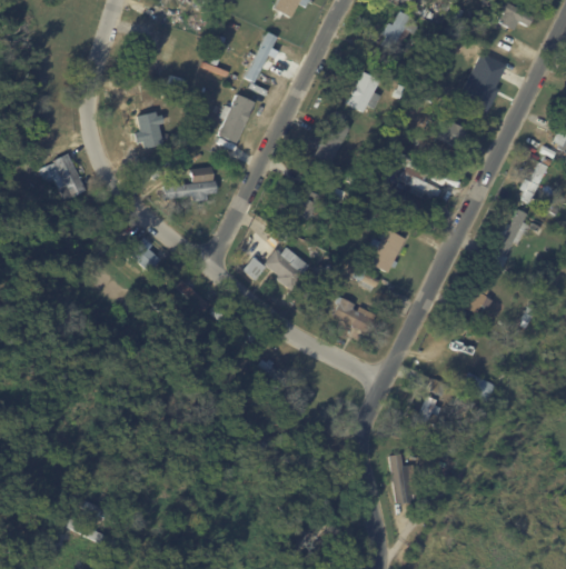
[(308,0),(305,6),(297,2),(289,17),(272,9),(277,0),(308,0)]
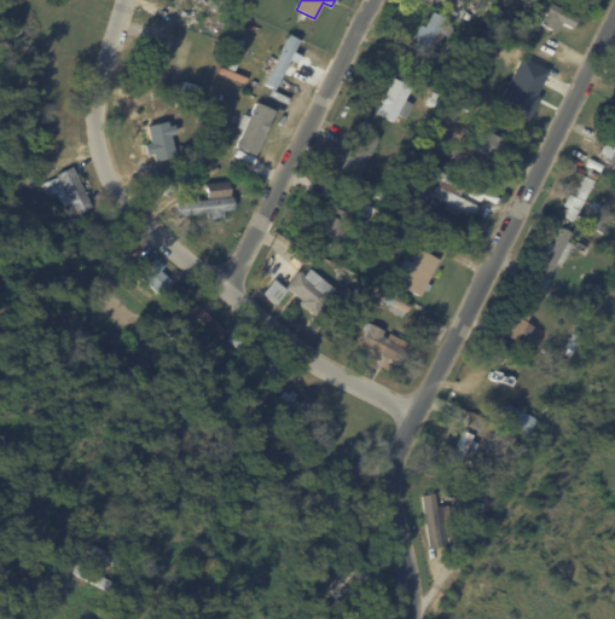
[(540,0),(579,19),(573,29),(557,21),(551,32),(541,25),(546,16),(524,4),(526,0),(540,0)]
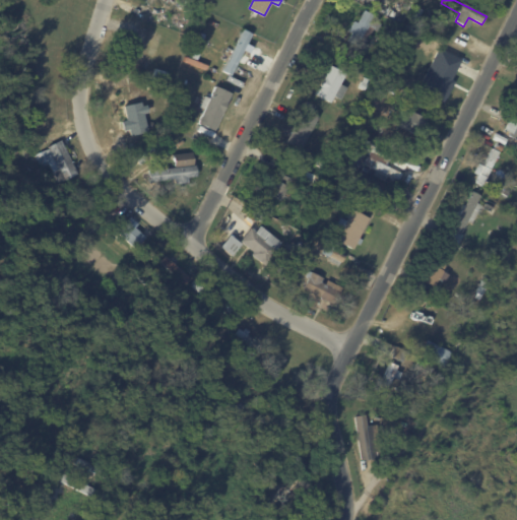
[(364,52),(346,43),(351,34),(348,33),(353,21),(358,23),(364,11),(374,16),(379,19),(378,22),(382,24),(378,31),(375,29),(364,52)]
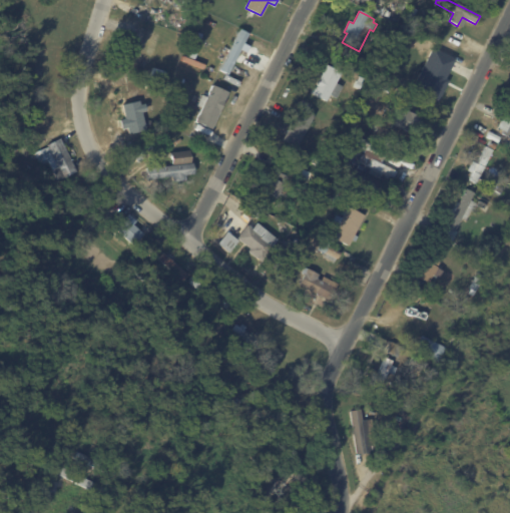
[(153,25),(156,16),(162,18),(159,27),(153,25)]
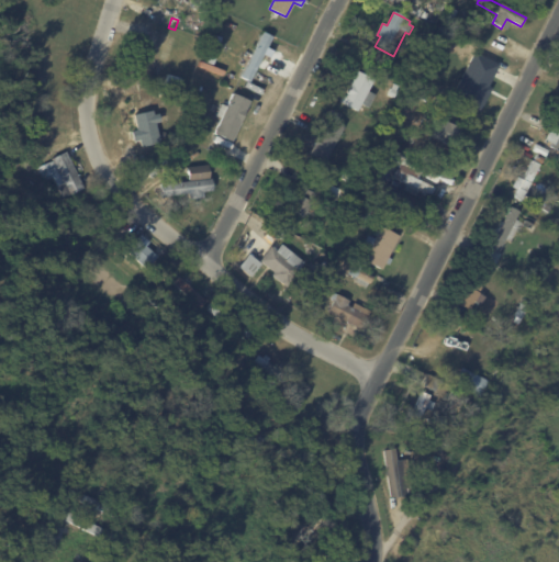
[(134,36),(137,24),(149,27),(146,40),(134,36)]
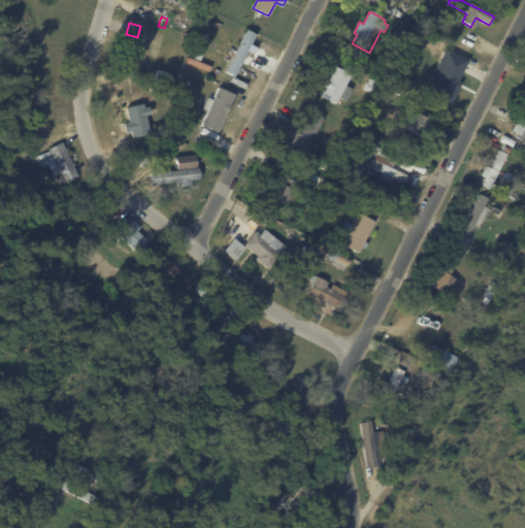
[(395,23),(406,28),(403,36),(392,30),(395,23)]
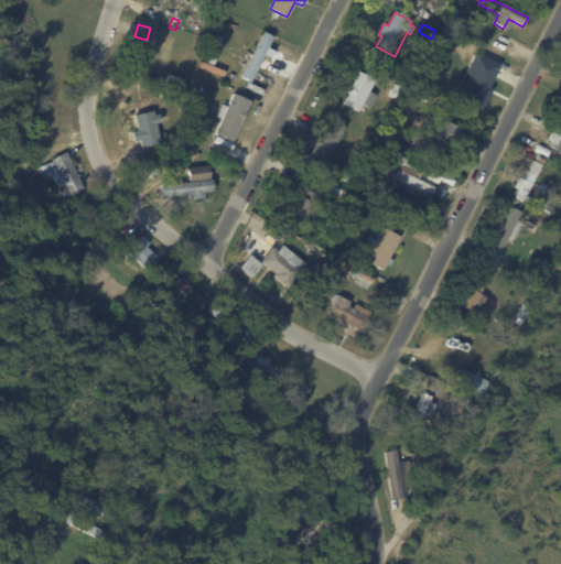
[(153,30),(163,32),(159,46),(164,47),(158,73),(152,72),(149,80),(139,78),(142,64),(137,62),(141,46),(148,47),(153,30)]
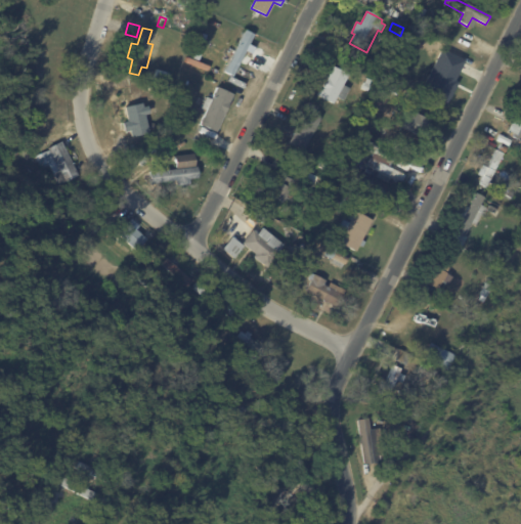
[(233,77),(225,73),(246,31),(254,35),(233,77)]
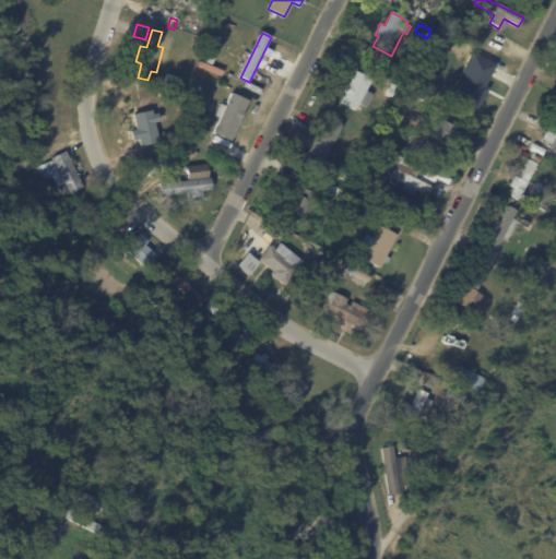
[(450,97),(473,54),(496,66),(485,86),(488,88),(476,110),(450,97)]
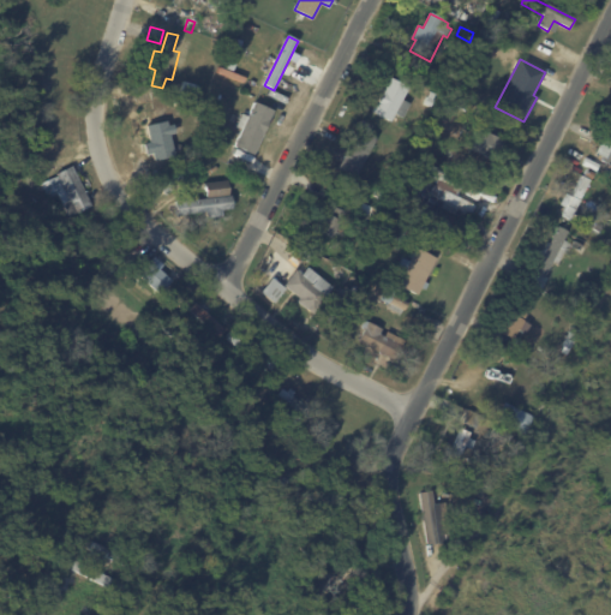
[(373,113),(391,79),(409,88),(403,100),(412,105),(405,118),(396,114),(391,123),(373,113)]
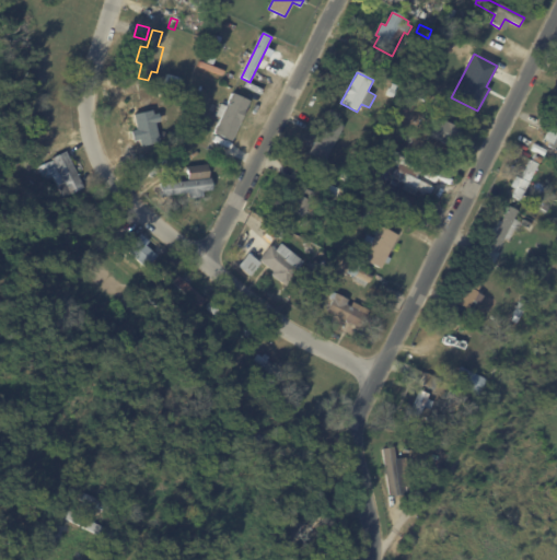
[(167,74),(182,79),(177,92),(163,88),(167,74)]
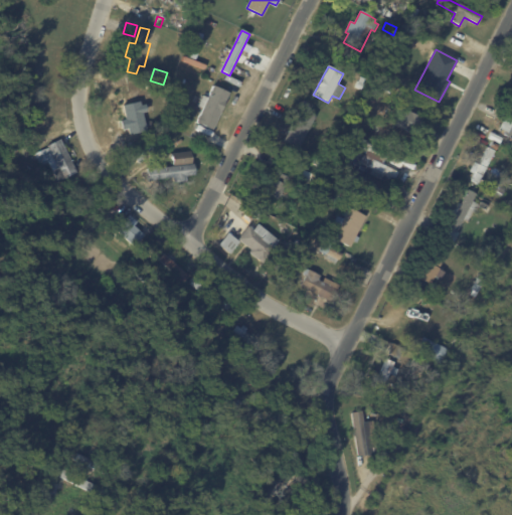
[(213,130),(197,123),(203,109),(199,107),(204,96),(209,98),(214,86),(229,93),(213,130)]
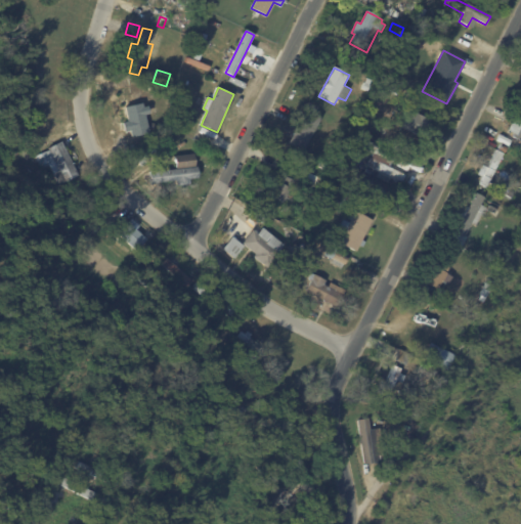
[(375,112),(378,100),(386,102),(383,114),(375,112)]
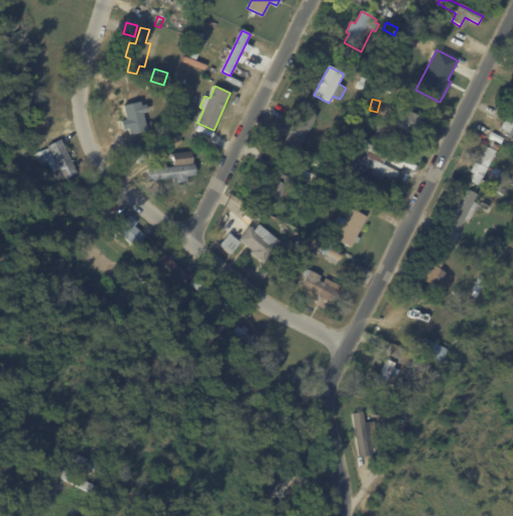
[(407,108),(411,99),(423,104),(420,108),(418,107),(415,112),(407,108)]
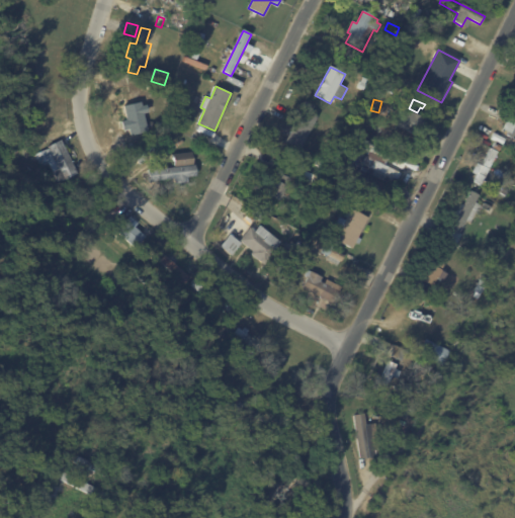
[(302,151),(284,142),(303,106),(321,116),(302,151)]
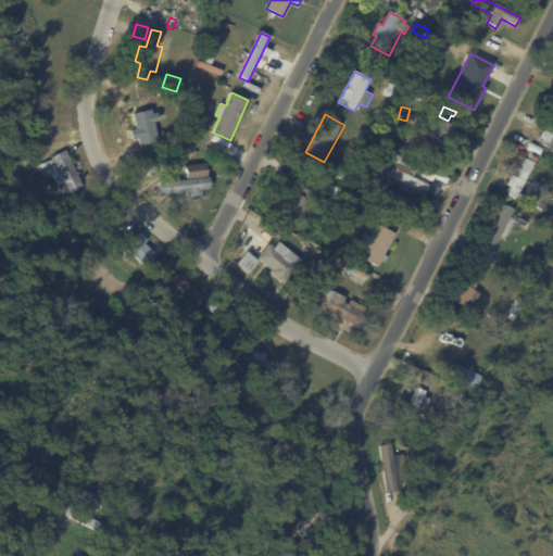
[(452,133),(454,134),(448,147),(424,136),(434,116),(454,127),(452,133)]
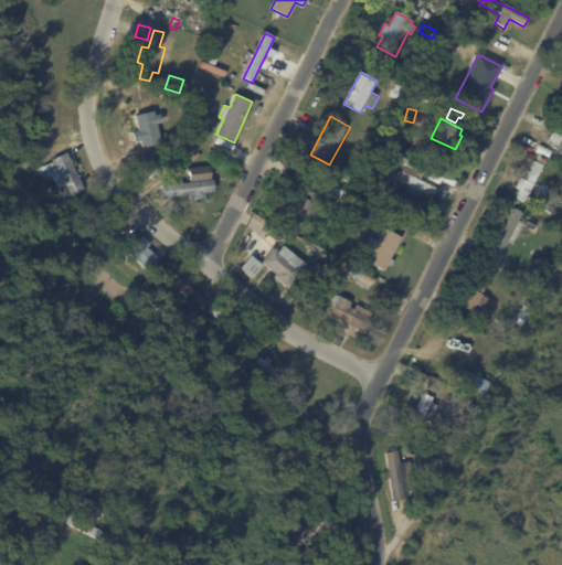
[(189,135),(192,127),(198,129),(194,137),(189,135)]
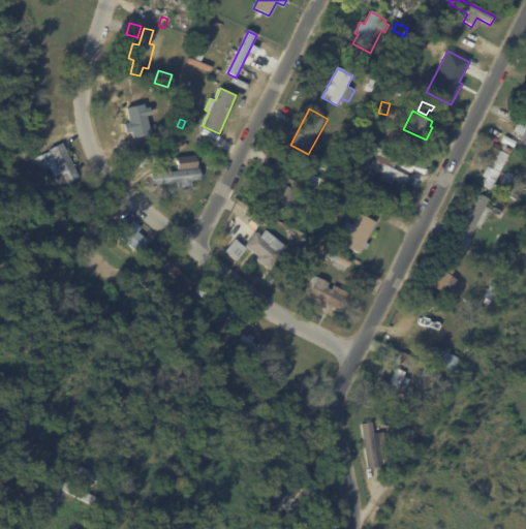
[(525,145),(517,141),(525,121),(525,145)]
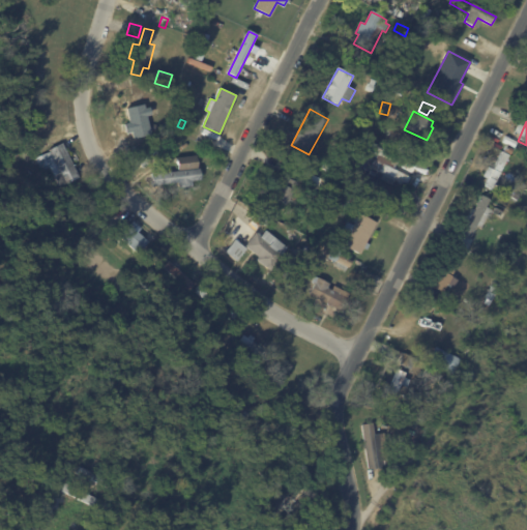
[(186,130),(189,123),(195,125),(192,133),(186,130)]
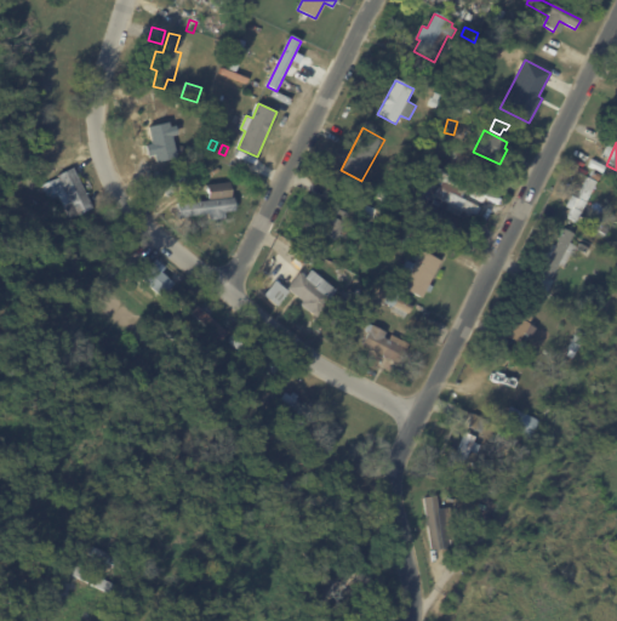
[(593,160),(606,166),(603,174),(589,166),(593,160)]
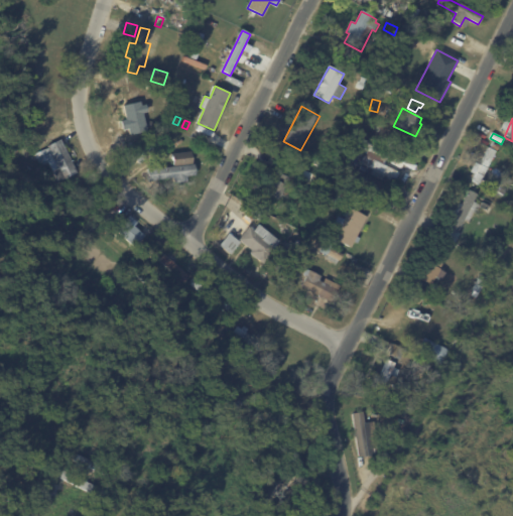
[(382,178),(371,173),(374,167),(364,163),(369,151),(354,143),(357,137),(390,152),(385,164),(400,171),(397,179),(385,173),(382,178)]
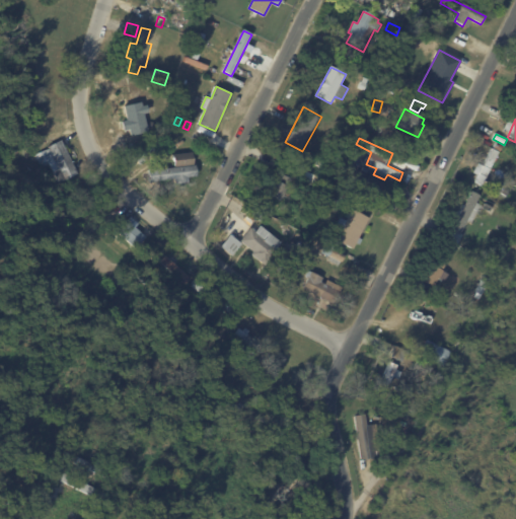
[(62,140),(77,174),(59,182),(50,164),(44,167),(38,154),(49,149),(48,147),(62,140)]
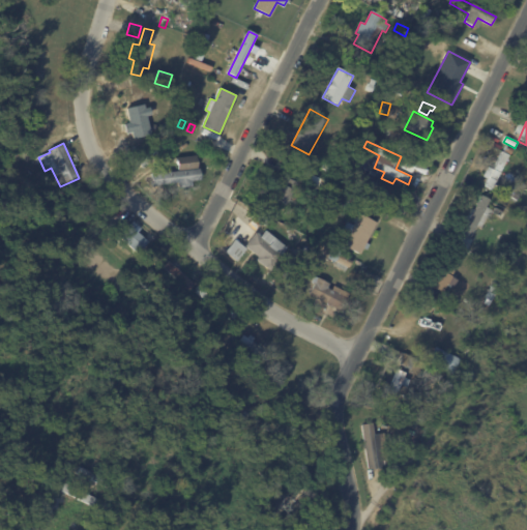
[(485,186),(489,179),(484,177),(489,167),(493,169),(502,151),(508,155),(491,189),(485,186)]
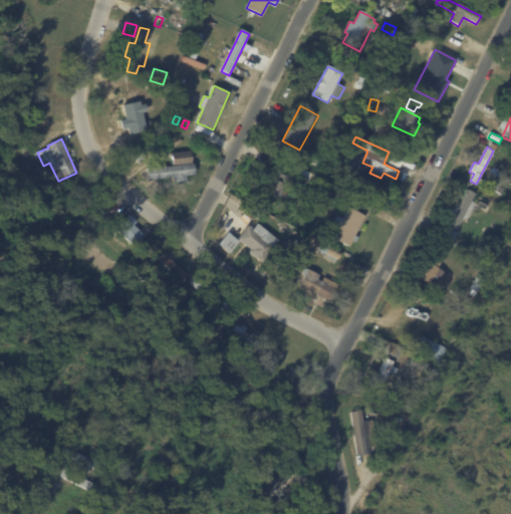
[(174,165),(173,153),(190,151),(192,163),(174,165)]
